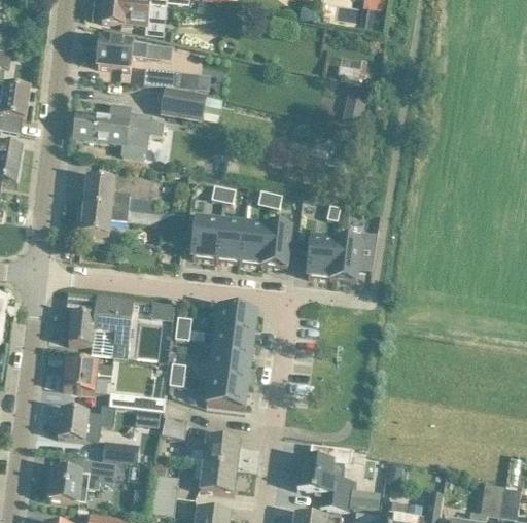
[(104,0),(102,23),(126,25),(148,27),(150,5),(167,7),(168,4),(189,6),(190,0),(104,0)]
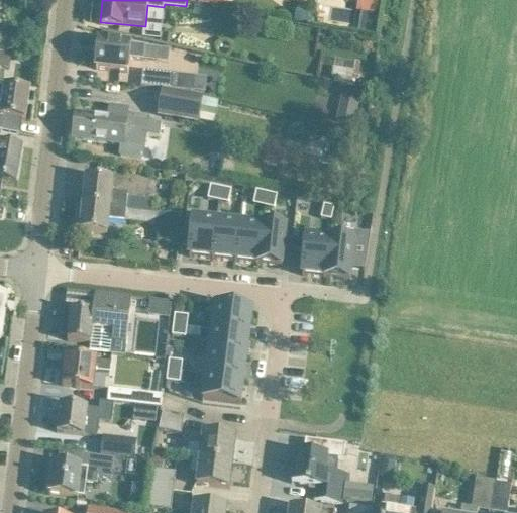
[(144,44),(118,41),(98,39),(95,67),(126,70),(128,57),(143,58),(144,44)]
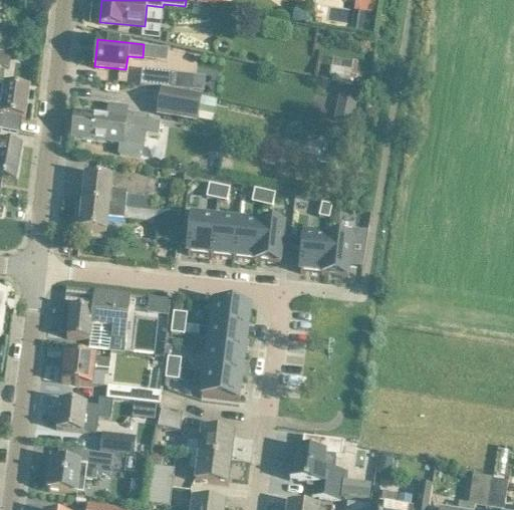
[(143,67),(142,82),(192,87),(194,72),(143,67)]
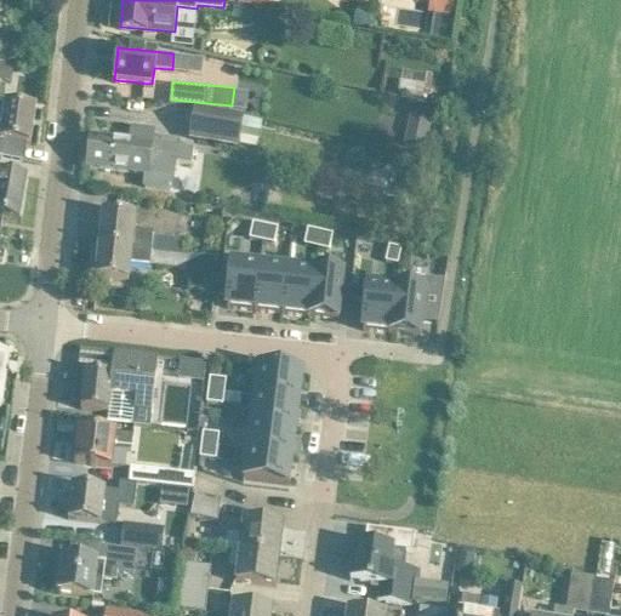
[(0,154),(1,155),(4,137),(30,141),(35,106),(11,102),(0,100),(0,154)]
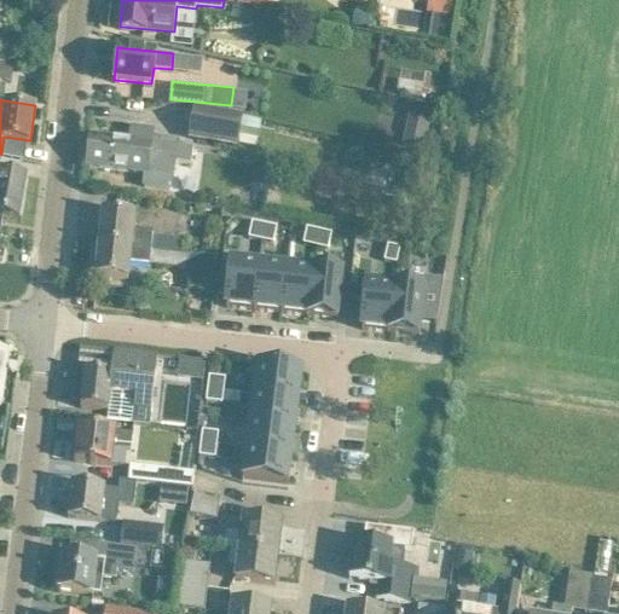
[(244,113),(194,104),(187,135),(238,144),(239,142),(255,144),(260,117),(244,115),(244,113)]
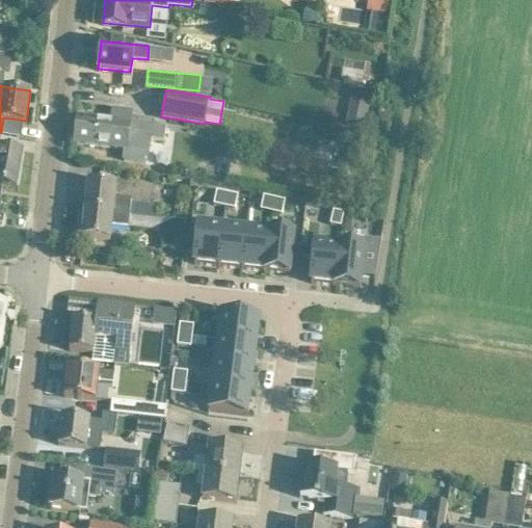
[(165,124),(153,122),(154,116),(129,114),(130,110),(112,108),(111,121),(78,115),(75,139),(125,147),(124,158),(147,160),(150,136),(163,137),(165,124)]
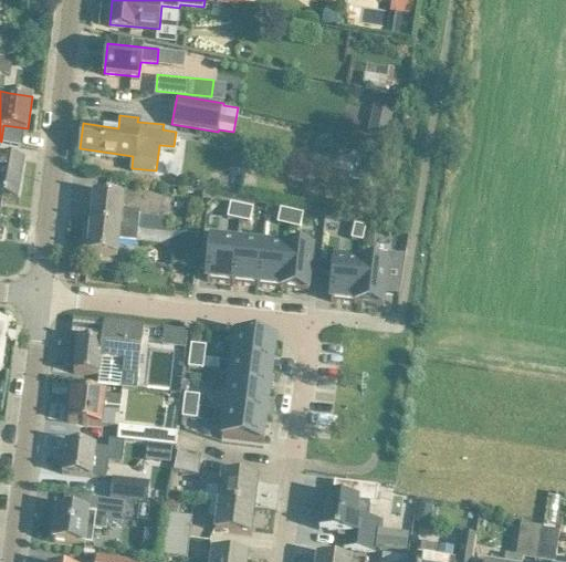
[(0,190),(18,194),(23,157),(0,153),(0,145),(1,142),(0,141),(0,190)]
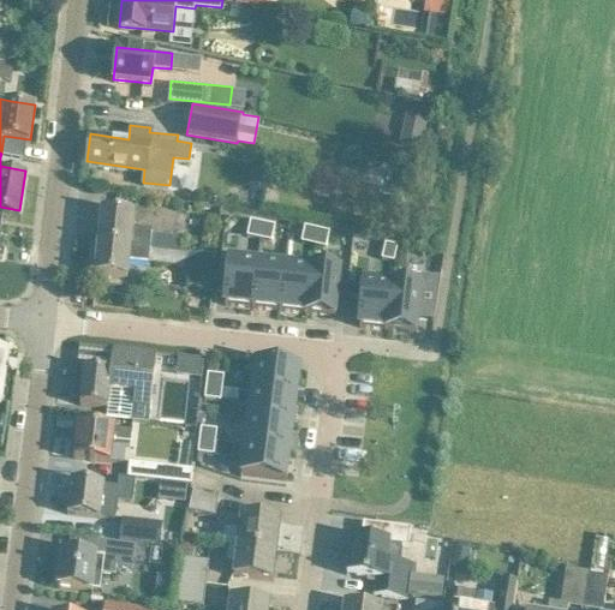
[(99,240),(179,250),(181,233),(150,229),(150,225),(132,223),(133,211),(101,208),(99,240)]
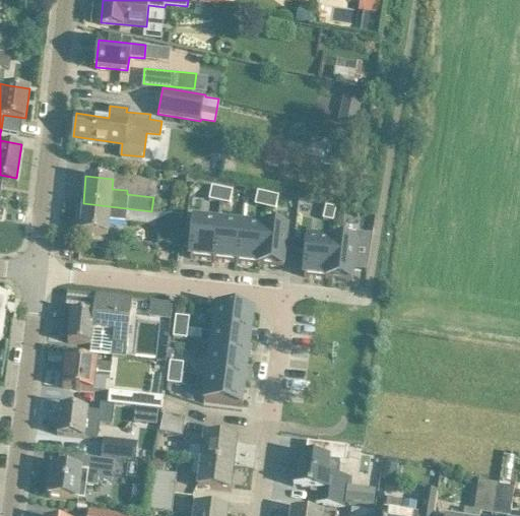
[(210,184),(207,197),(217,199),(220,186),(210,184)]
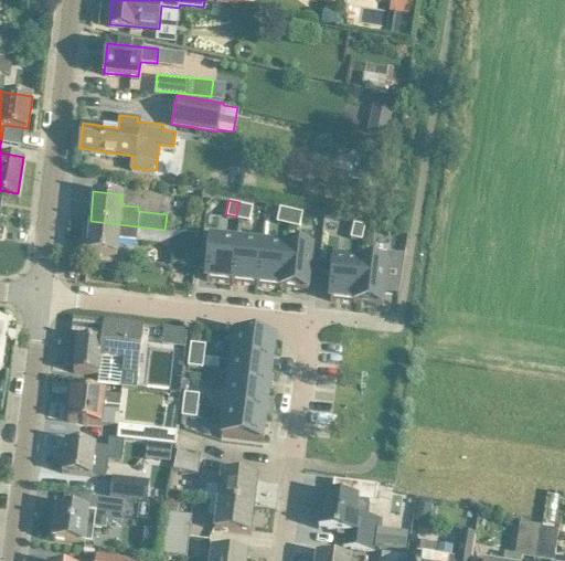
[(241,202),(240,202),(236,217),(237,217),(238,217),(247,219),(249,204),(242,203),(241,202)]
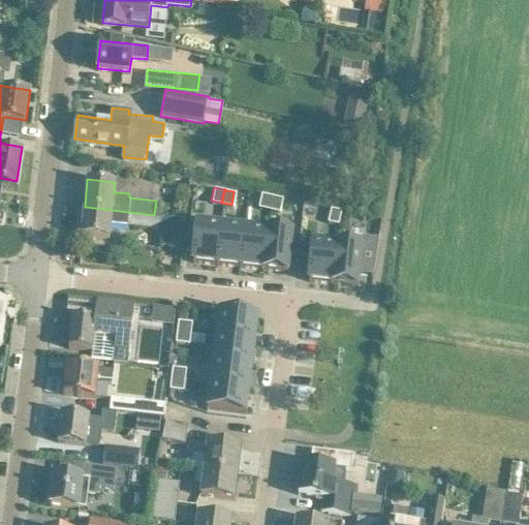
[(262,193),(259,206),(269,208),(272,194),(262,193)]
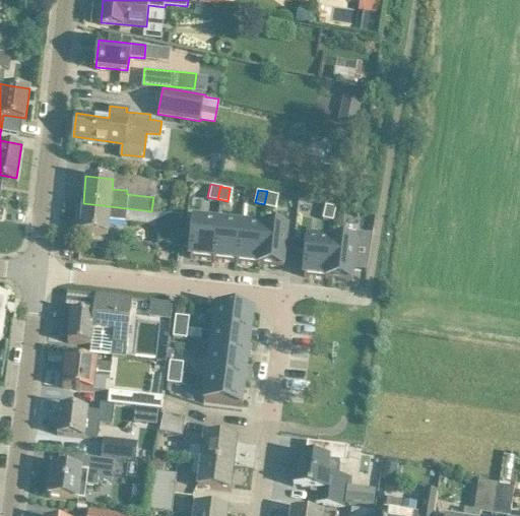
[(267,191),(264,204),(274,206),(277,194),(268,192),(267,191)]
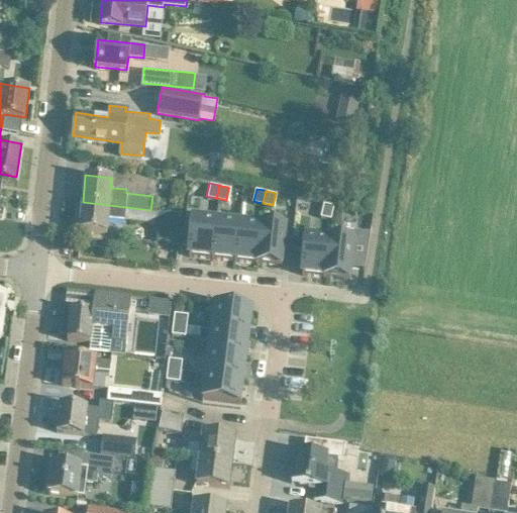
[(108,215),(123,217),(158,221),(156,237),(176,240),(179,213),(150,210),(83,202),(81,213),(76,213),(75,226),(80,226),(80,228),(106,231),(108,215)]
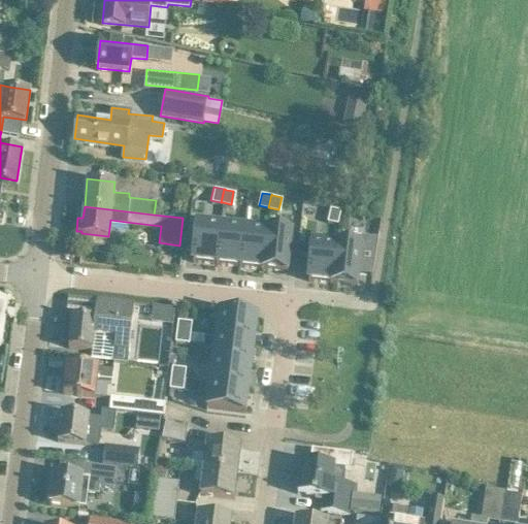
[(329,206),(326,220),(337,222),(339,208),(329,206)]
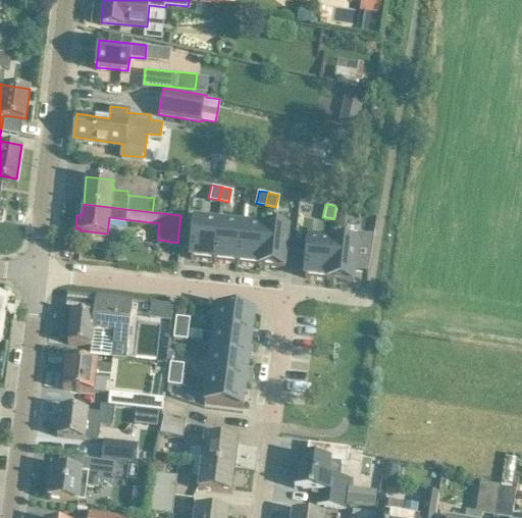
[(208,215),(189,213),(183,258),(202,260),(208,215)]
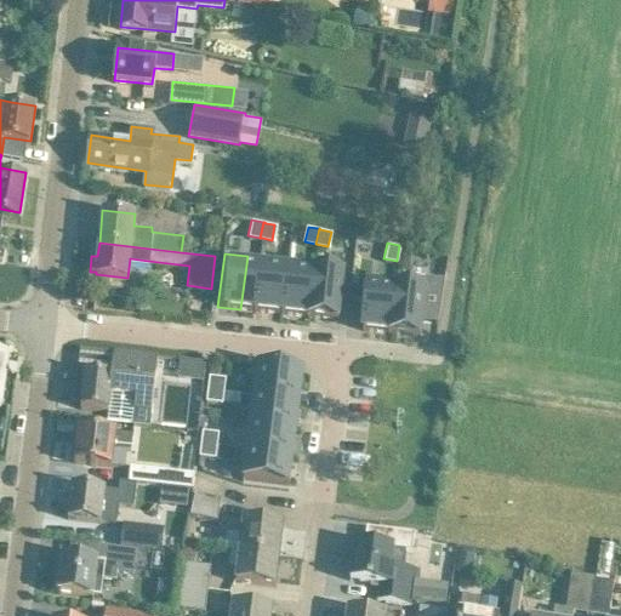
[(269,258),(248,256),(240,309),(263,312),(269,258)]
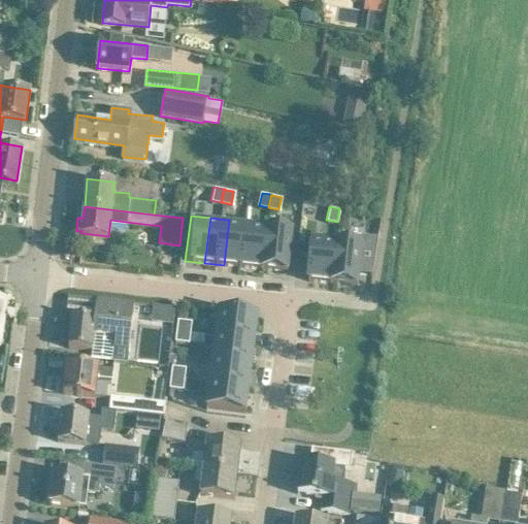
[(249,223),(229,220),(224,265),(243,268),(249,223)]
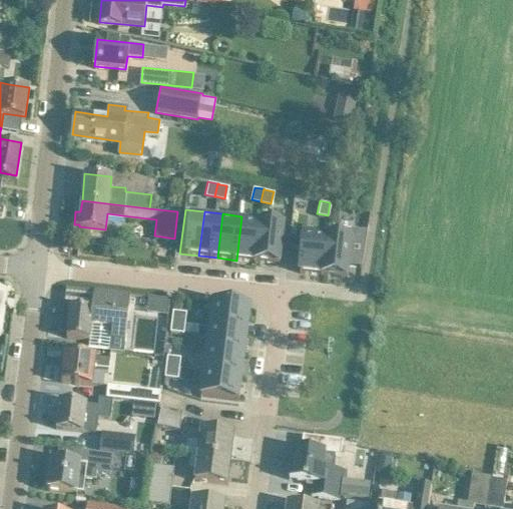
[(261,218),(241,216),(236,261),(254,263),(261,218)]
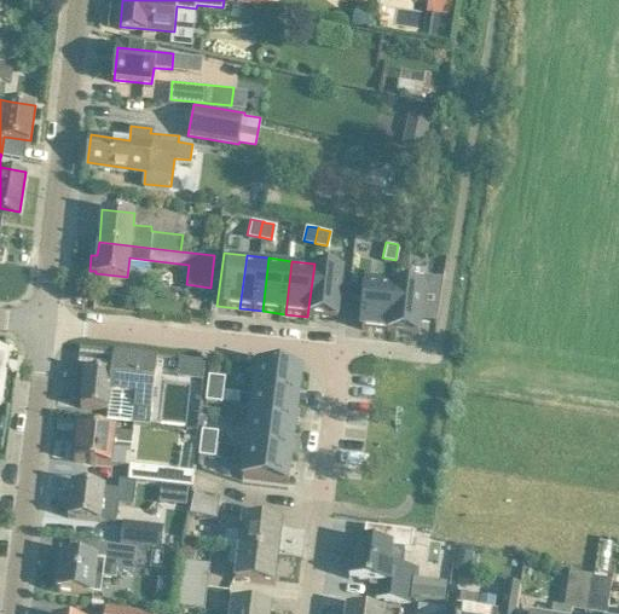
[(395,281),(388,329),(406,331),(417,332),(420,318),(437,320),(444,277),(424,274),(423,284),(415,283),(395,281)]
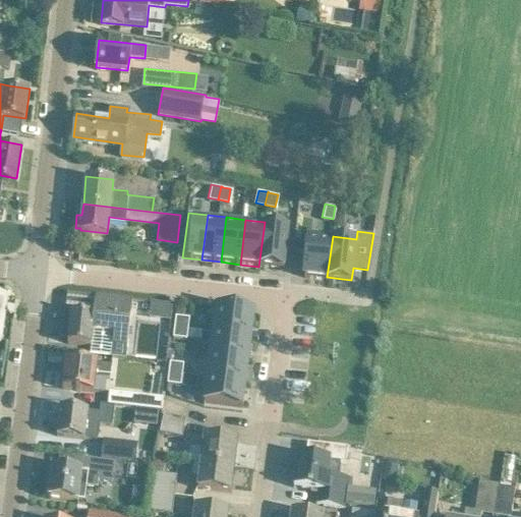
[(308,232),(303,274),(327,277),(333,236),(308,232)]
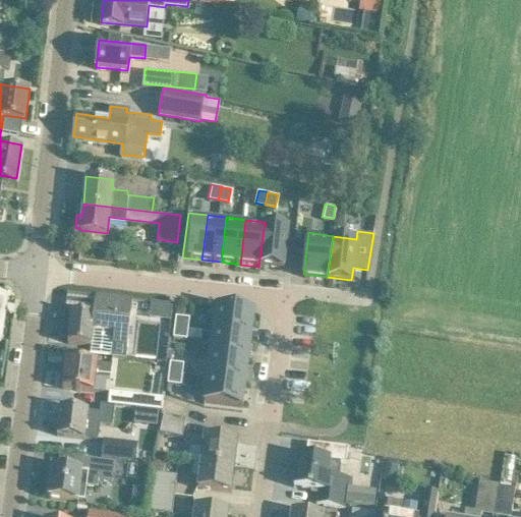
[(67,340),(67,341),(88,343),(87,350),(112,353),(120,354),(125,354),(126,343),(129,317),(131,298),(115,296),(95,294),(93,312),(71,310),(67,340)]
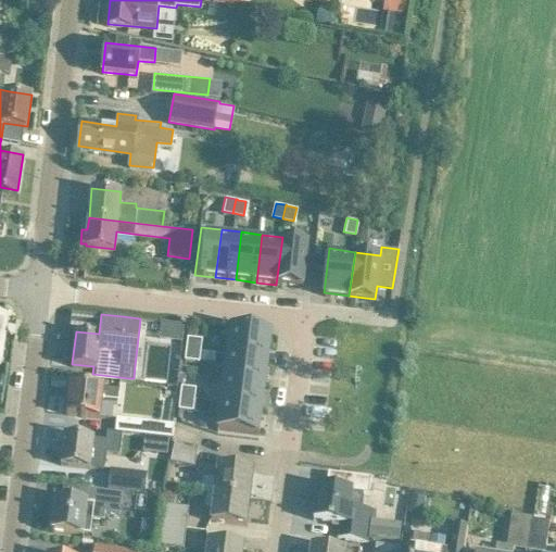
[(160,337),(182,339),(185,323),(162,321),(160,337)]
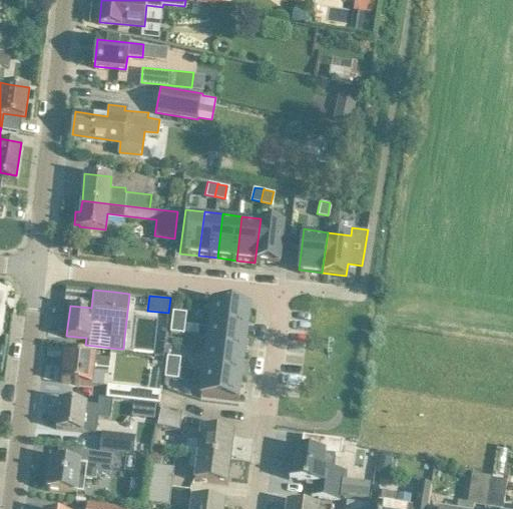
[(211,298),(208,322),(247,327),(250,303),(211,298)]
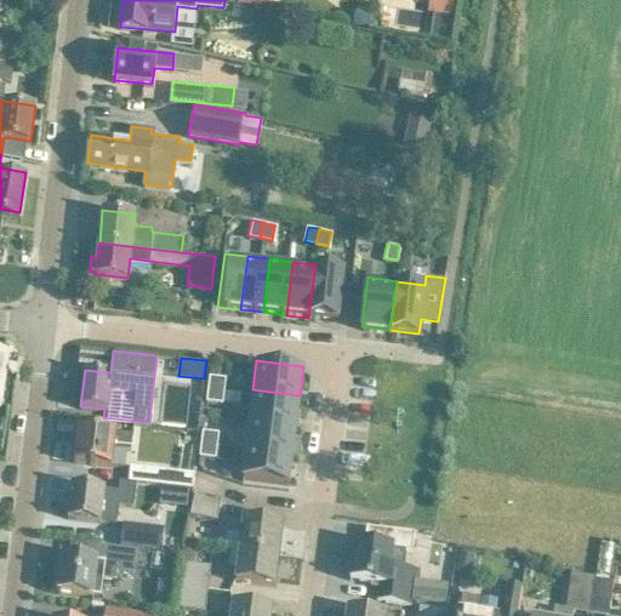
[(209,387),(209,388),(224,389),(226,377),(210,375),(209,387)]
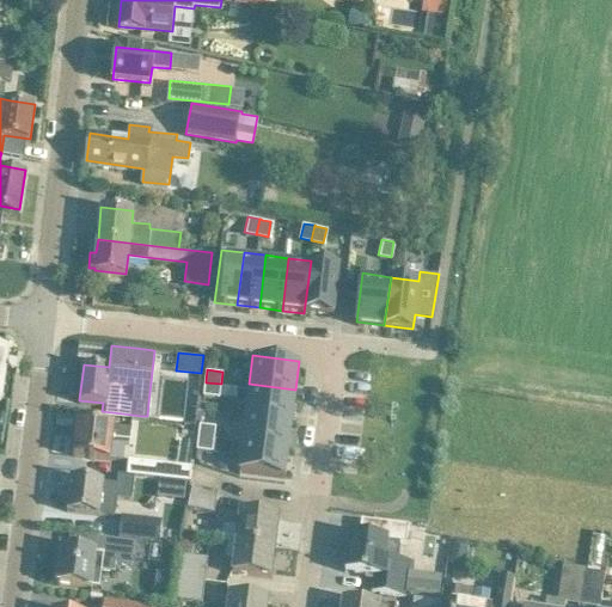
[(206,382),(203,394),(220,396),(221,384),(206,382)]
